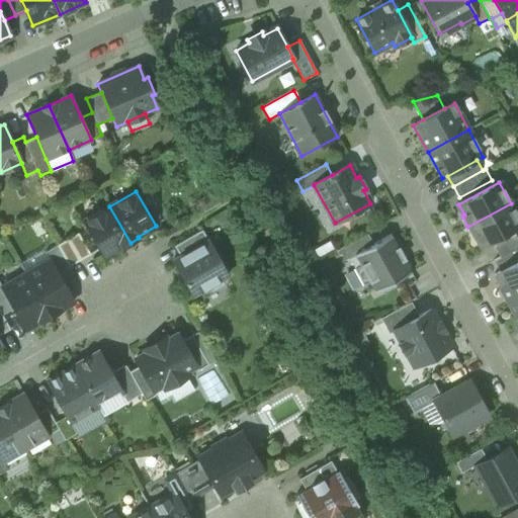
[(517,227),(517,217),(511,203),(467,227),(473,237),(476,236),(482,247),(517,227)]
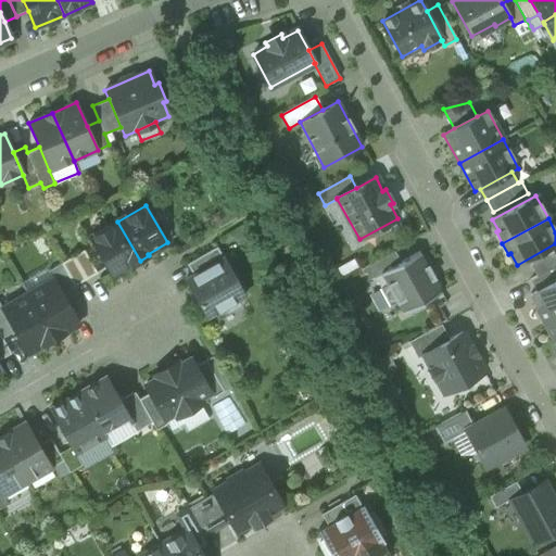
[(130,266),(140,261),(117,222),(89,238),(111,275),(130,264),(130,266)]
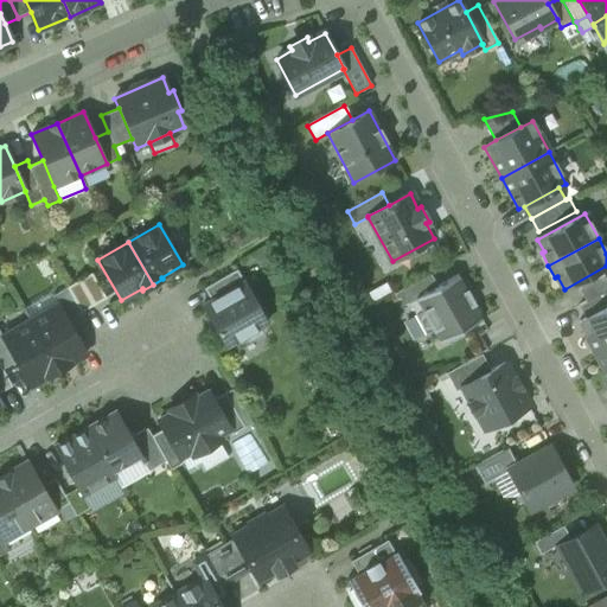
[(204,288),(211,301),(244,282),(237,269),(204,288)]
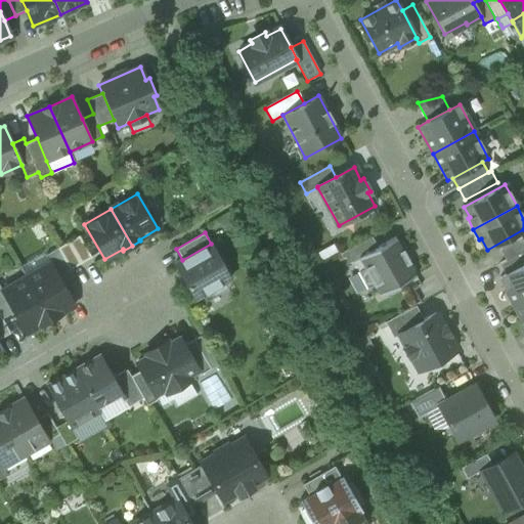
[(79,235),(69,242),(81,263),(91,257),(79,235)]
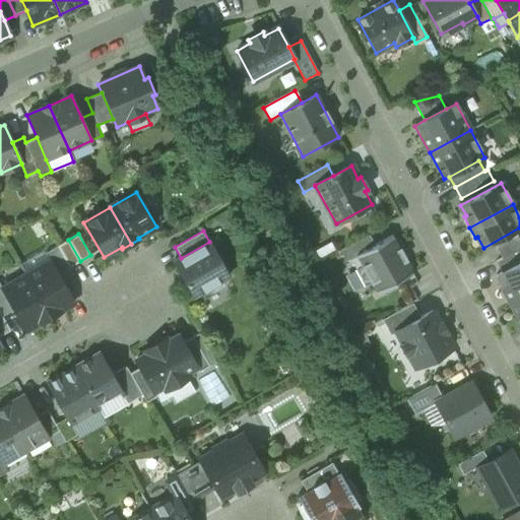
[(339,250),(345,261),(356,256),(355,256),(375,245),(369,235),(339,250)]
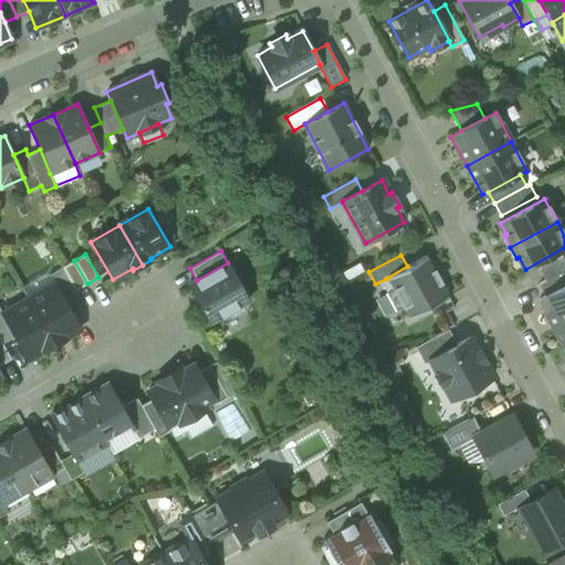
[(403,307),(409,319),(449,297),(426,256),(407,266),(386,278),(387,278),(393,289),(386,294),(395,311),(403,307)]
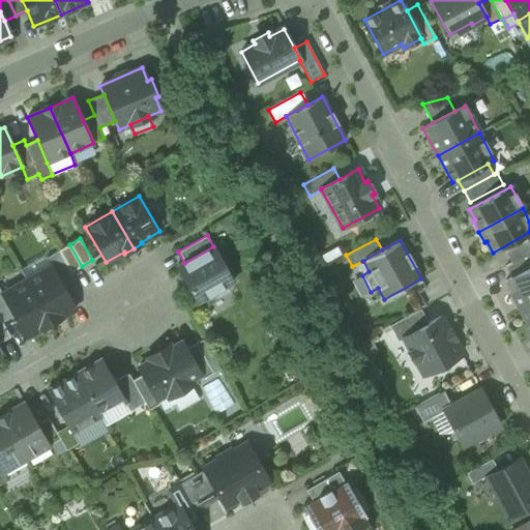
[(505,253),(511,263),(529,253),(529,244),(527,240),(505,253)]
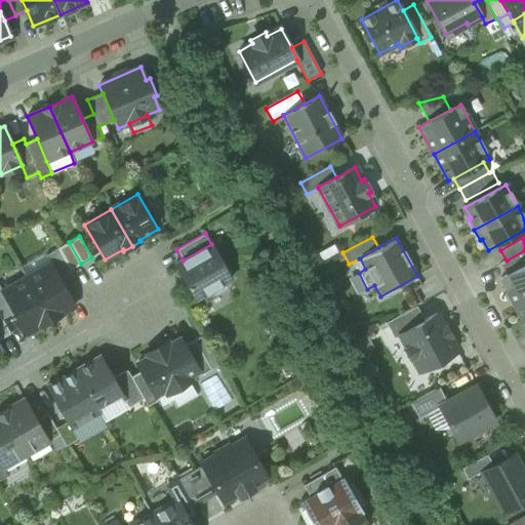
[(70,270),(81,264),(69,242),(57,248),(70,270)]
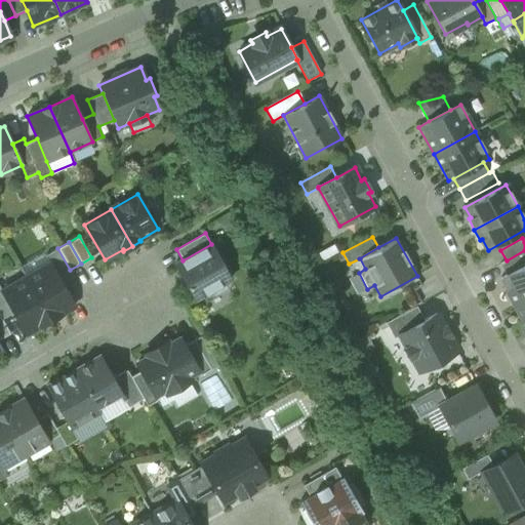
[(175,265),(196,299),(232,280),(211,244),(183,260),(175,265)]
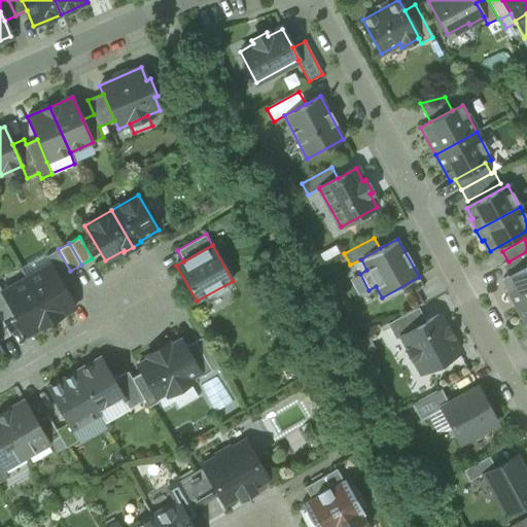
[(50,265),(62,285),(75,278),(70,271),(58,249),(46,256),(50,265)]
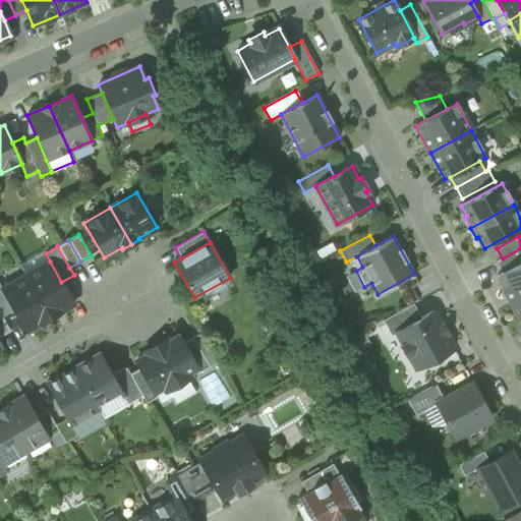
[(520,248),(503,258),(497,263),(503,273),(520,263),(520,248)]
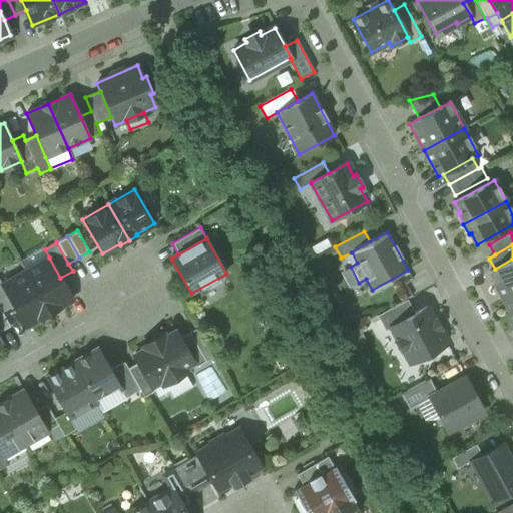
[(49,258),(26,272),(49,313),(73,300),(60,278),(49,258)]
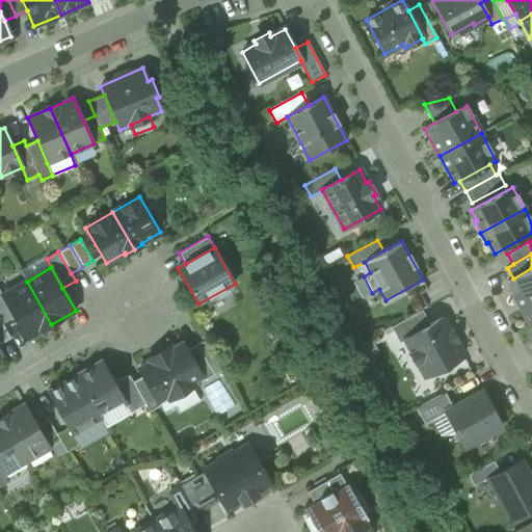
[(507,282),(522,310),(531,303),(531,268),(513,278),(507,282)]
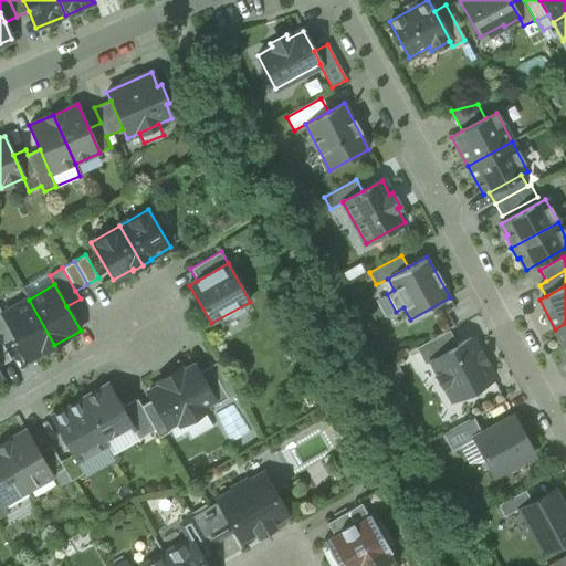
[(29,360),(54,345),(29,300),(2,314),(16,337),(29,360)]
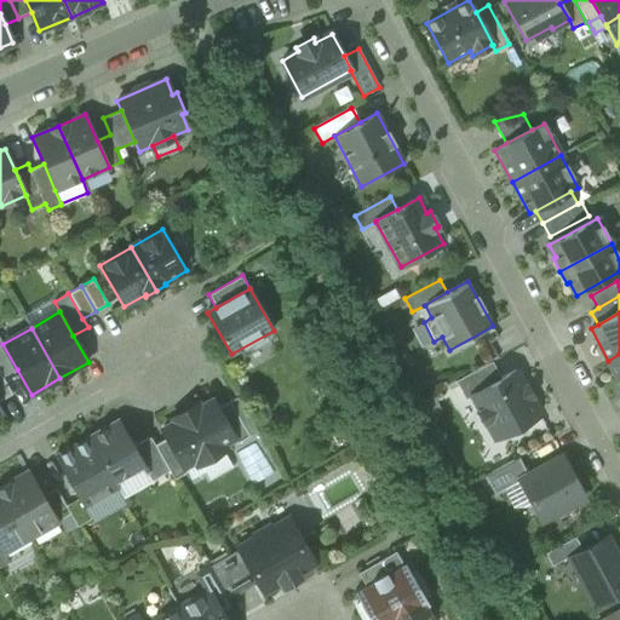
[(0,372),(3,378),(17,369),(3,344),(0,339),(0,372)]
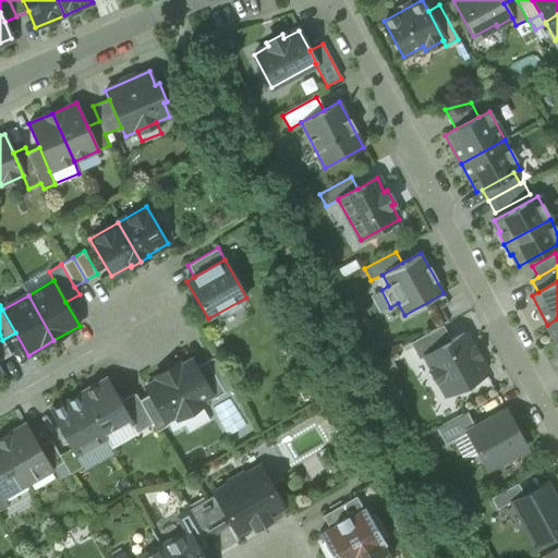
[(557,318),(547,325),(557,344),(557,318)]
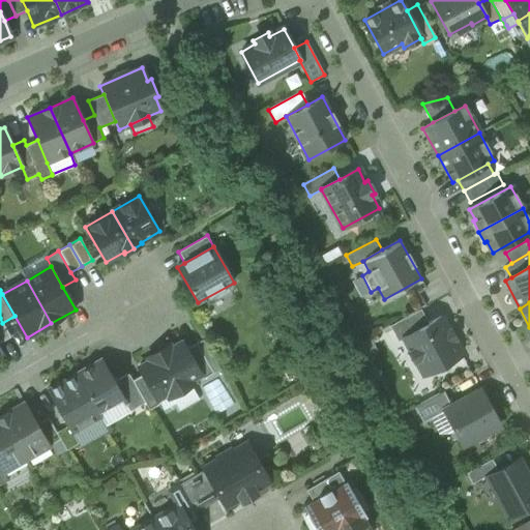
[(389,326),(398,342),(404,339),(403,337),(429,324),(420,310),(389,326)]
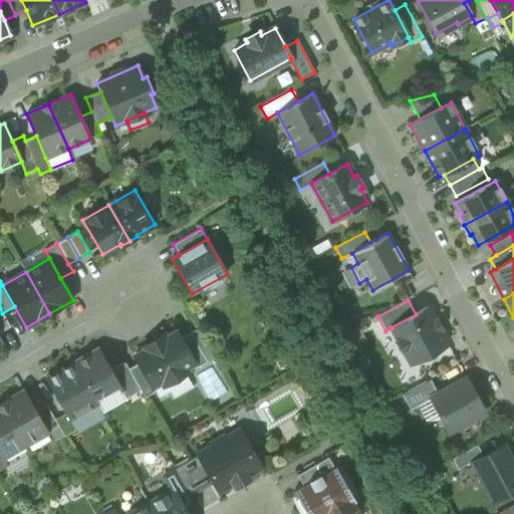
[(392,328),(411,363),(422,357),(423,359),(430,361),(435,358),(437,352),(436,350),(448,343),(428,307),(416,314),(391,327),(392,328)]
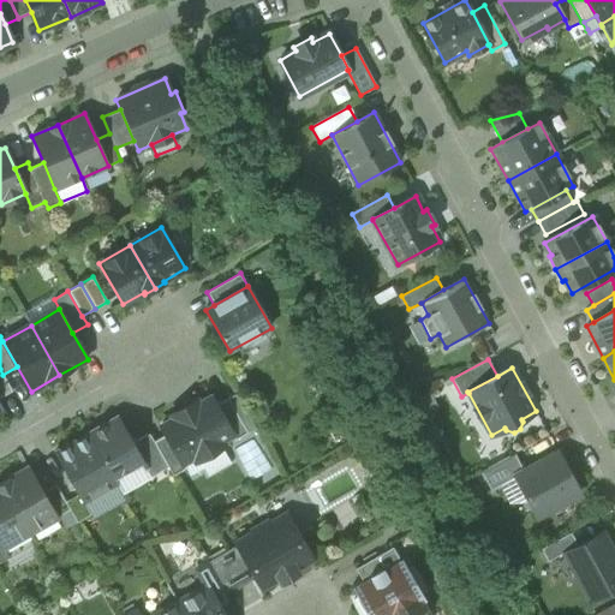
[(0,398),(12,390),(3,375),(0,369),(0,398)]
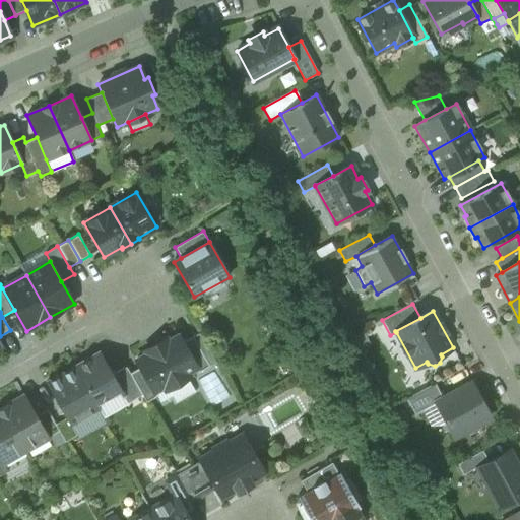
[(178,336),(164,344),(150,352),(136,361),(140,368),(154,392),(166,385),(168,389),(187,378),(185,375),(195,369),(196,368),(182,343),(178,336)]
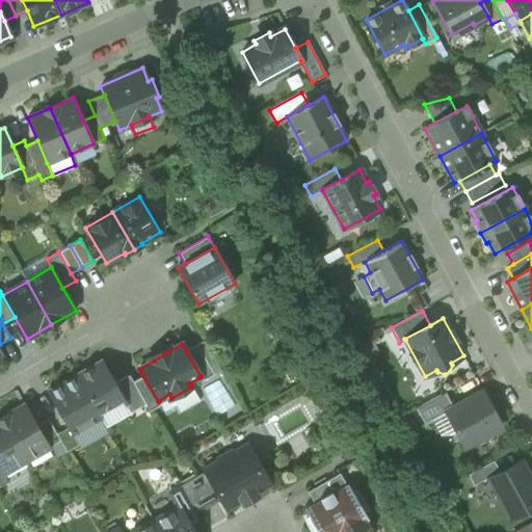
[(200,377),(203,381),(214,374),(197,345),(186,351),(201,376),(200,377)]
